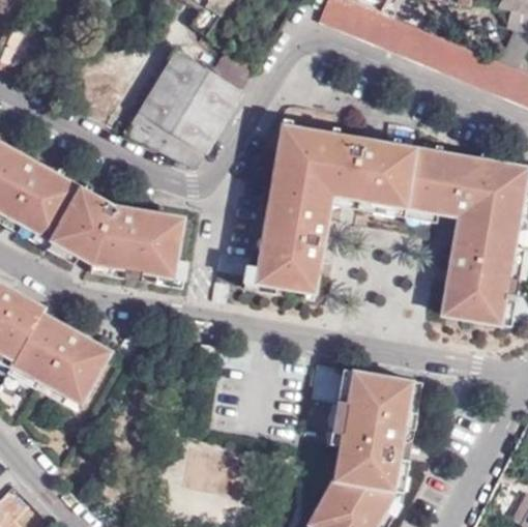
[(185,0),(200,8),(216,19),(222,11),(229,0),(185,0)]
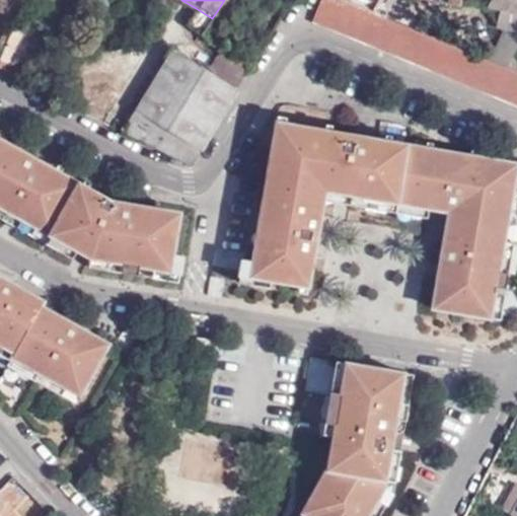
[(491,87),(516,97),(516,69),(508,66),(494,60),(459,46),(380,13),(374,11),(348,0),(327,0),(319,17),(491,87)]
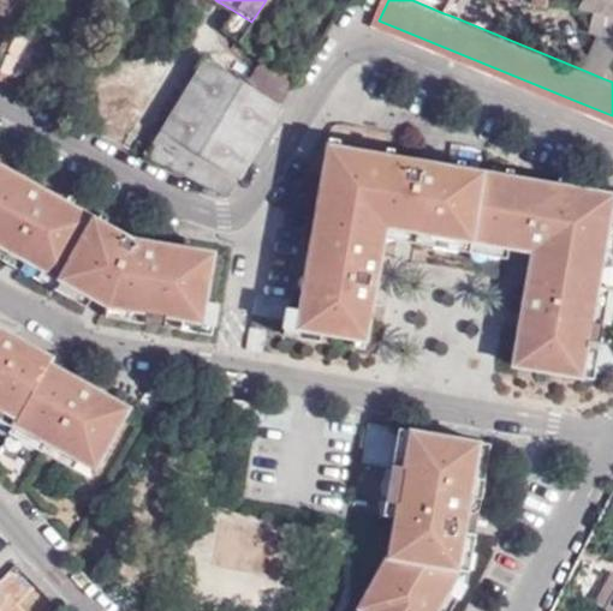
[(412,0),(444,13),(447,5),(450,0),(412,0)]
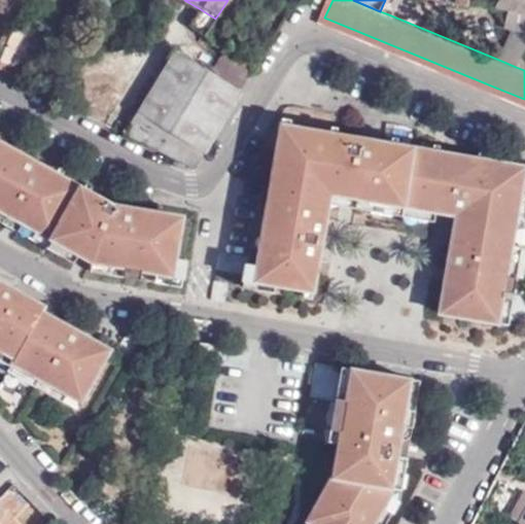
[(499,0),(491,18),(514,24),(524,26),(524,0),(499,0)]
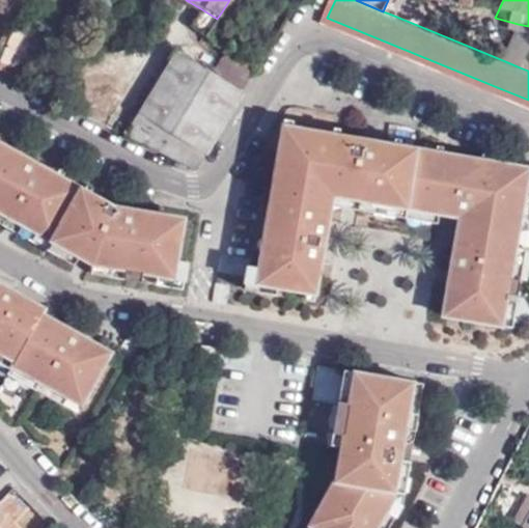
[(389,14),(392,6),(386,4),(383,11),(389,14)]
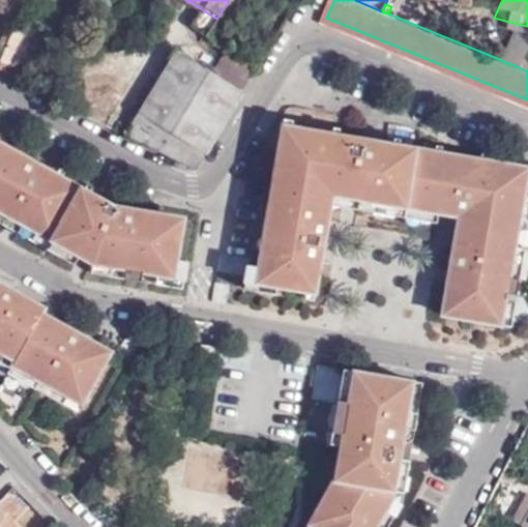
[(200,8),(188,24),(205,34),(216,19),(200,8)]
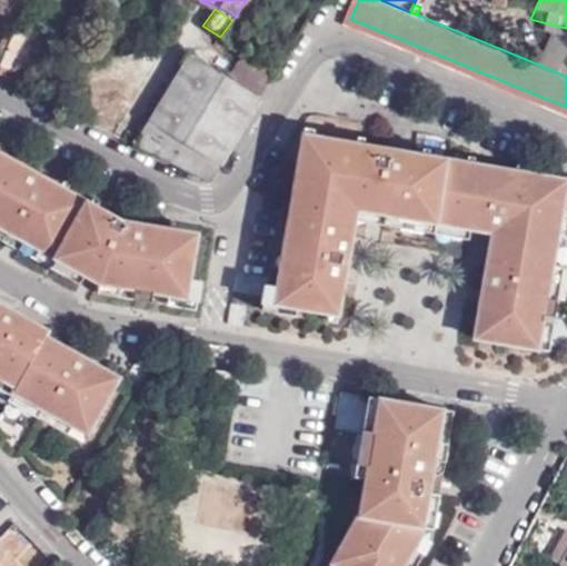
[(237,48),(255,23),(238,12),(232,20),(220,37),(237,48)]
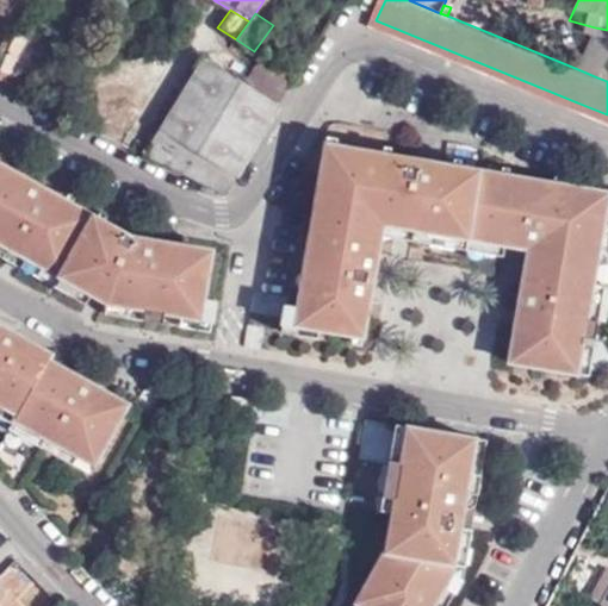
[(607,30),(595,27),(591,41),(607,45),(607,30)]
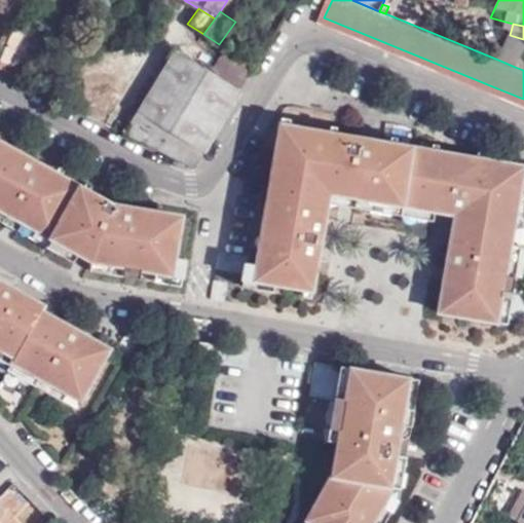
[(9,37),(0,60),(0,66),(3,68),(7,59),(10,60),(23,29),(13,26),(9,37)]
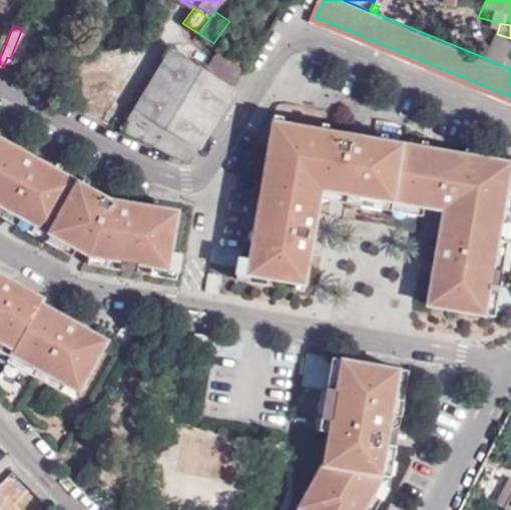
[(9,36),(0,33),(0,58),(9,36)]
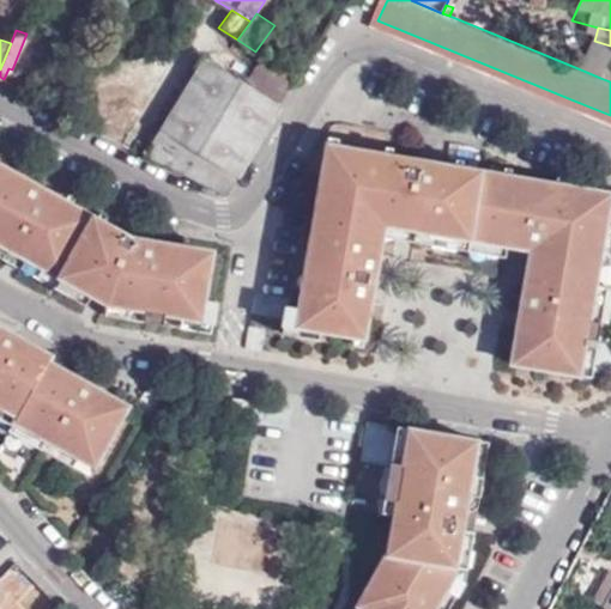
[(46,72),(56,62),(49,53),(37,64),(46,72)]
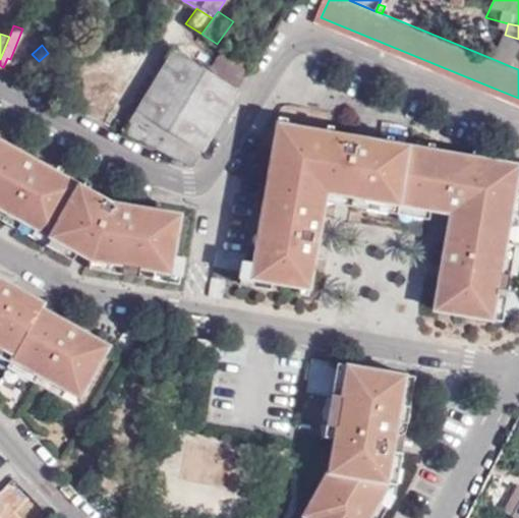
[(221,46),(207,68),(238,89),(251,66),(239,58),(221,46)]
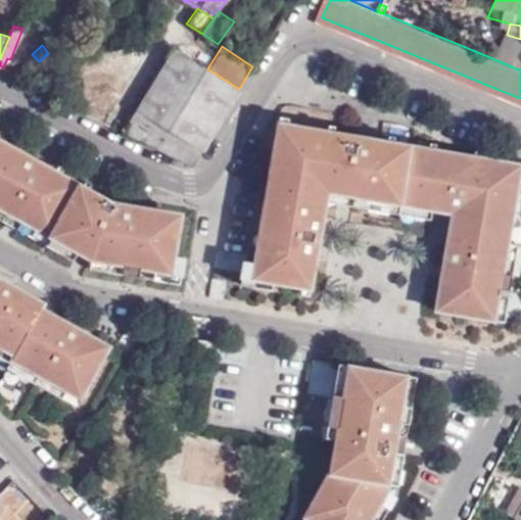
[(174,47),(135,108),(137,109),(202,149),(239,89),(207,68),(174,47)]
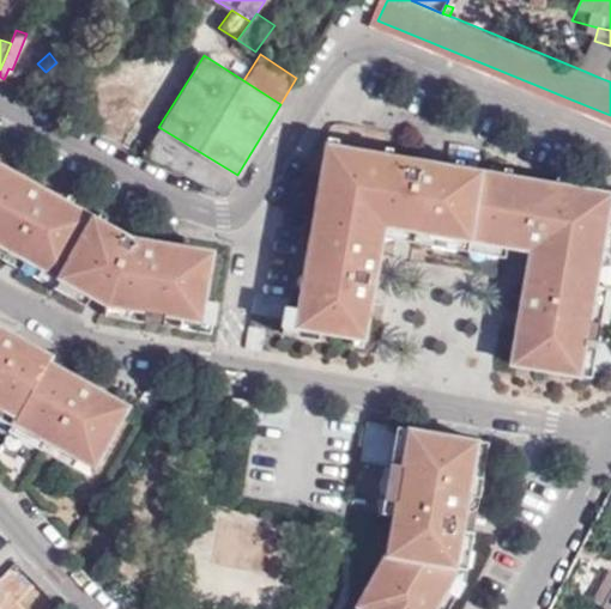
[(303,67),(288,58),(282,68),(296,78),(303,67)]
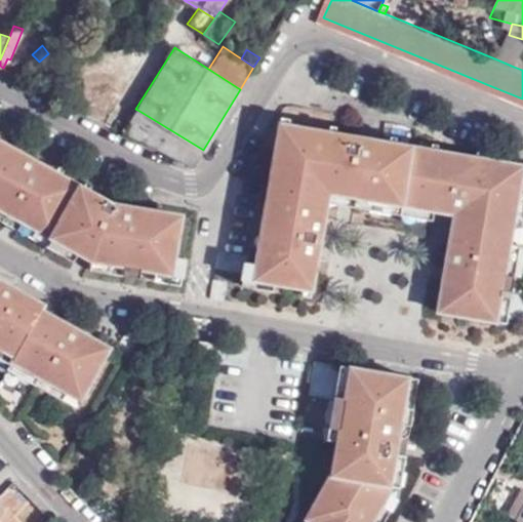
[(522,64),(516,61),(514,67),(522,70),(522,64)]
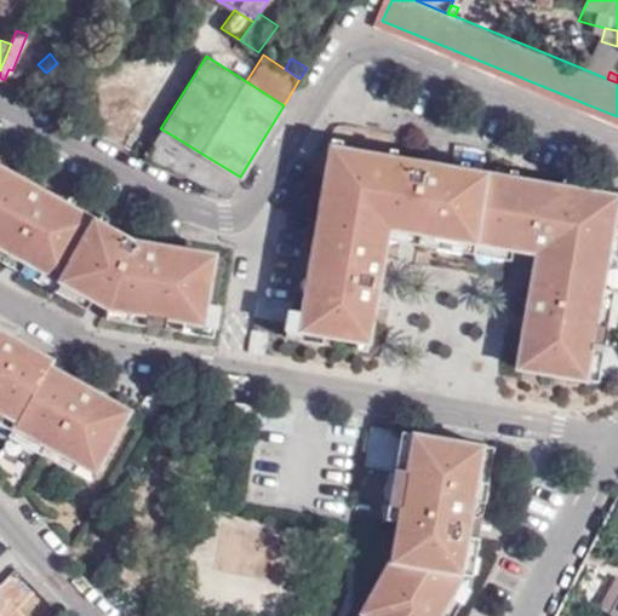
[(162,130),(146,155),(228,196),(240,177),(162,130)]
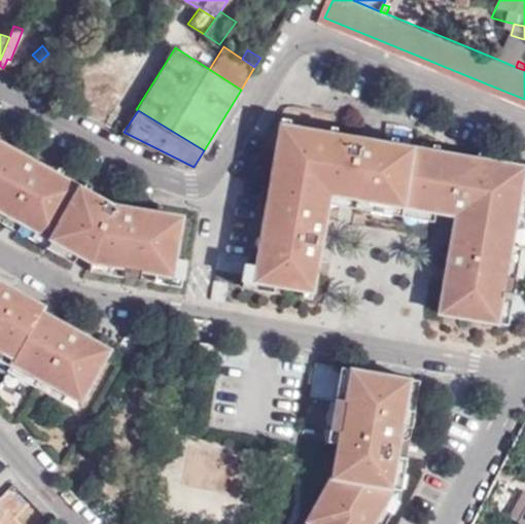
[(312,218),(315,199),(456,223),(441,312),(500,322),(504,295),(515,298),(519,276),(509,275),(514,244),(505,242),(510,222),(515,223),(524,166),(524,164),(384,140),(383,147),(353,142),(354,135),(291,125),(281,123),(268,205),(259,204),(245,287),(313,300),(319,268),(313,267),(317,243),(323,244),(326,221),(312,218)]
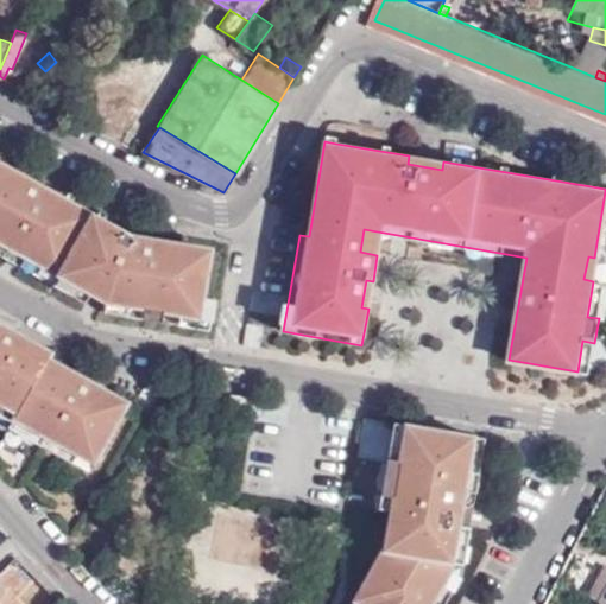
[(0,241),(96,296),(100,288),(115,297),(113,302),(151,307),(150,319),(168,323),(170,311),(206,317),(216,252),(139,239),(0,161),(0,241)]
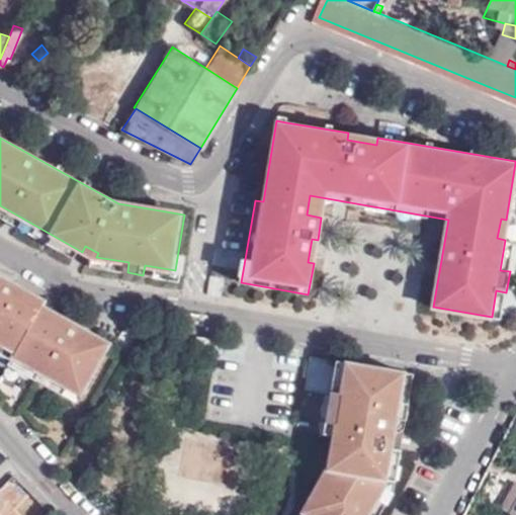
[(81,330),(82,327),(40,305),(46,296),(17,282),(15,284),(4,278),(5,275),(0,272),(0,340),(17,350),(14,355),(43,369),(37,379),(53,388),(58,377),(82,391),(108,341),(97,334),(95,337),(81,330)]
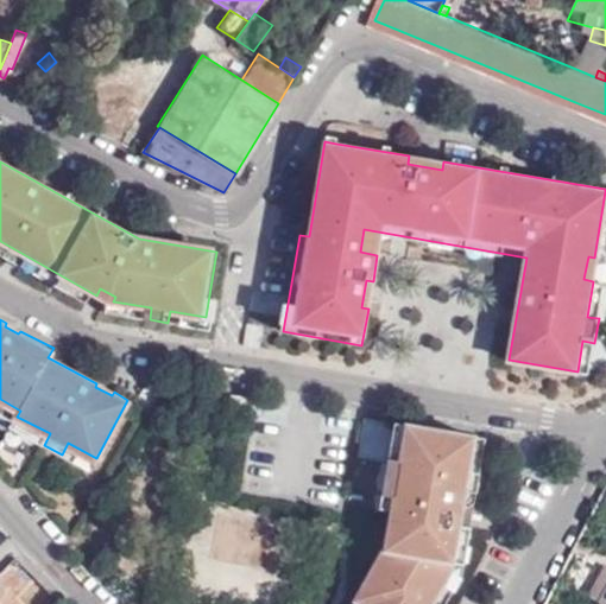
[(363,412),(357,450),(387,455),(393,417),(363,412)]
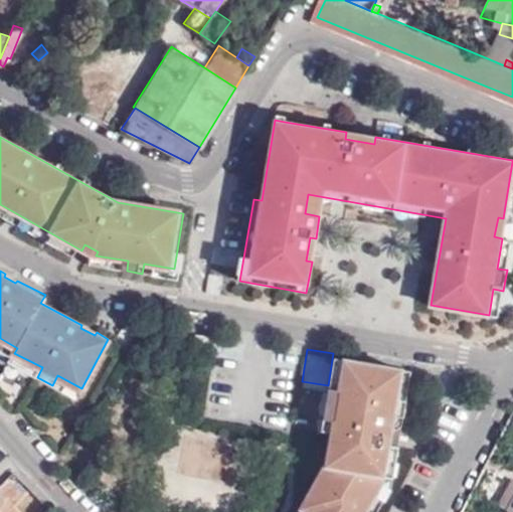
[(323,418),(331,419),(324,464),(298,509),(303,511),(367,511),(381,487),(385,464),(377,462),(379,447),(396,449),(409,370),(333,357),(323,418)]
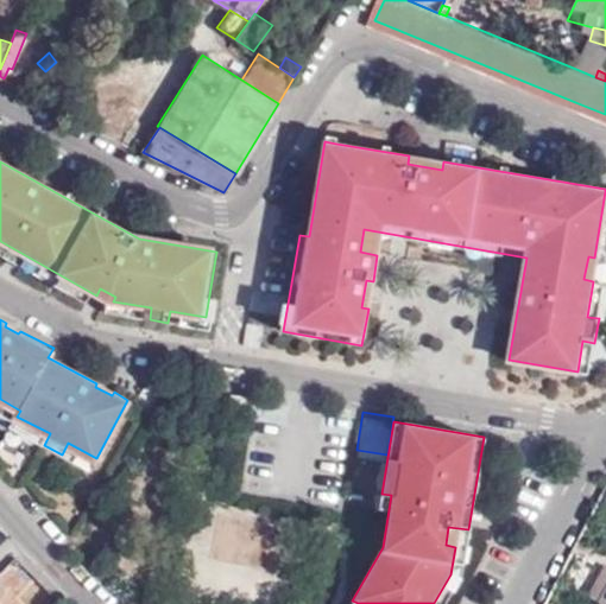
[(26,582),(6,561),(0,567),(11,580),(4,587),(18,603),(23,603),(13,595),(26,582)]
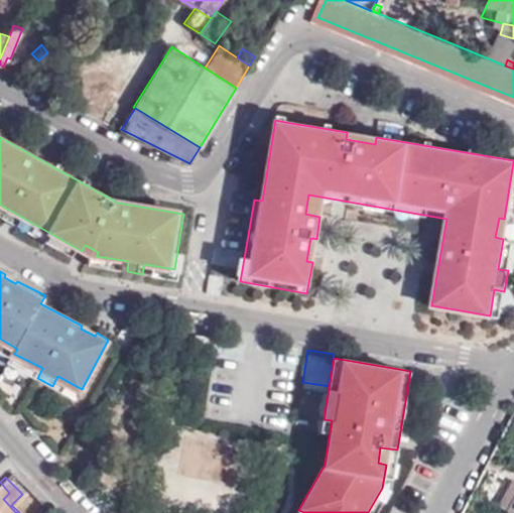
[(500,502),(512,509),(513,504),(513,477),(513,478),(500,502)]
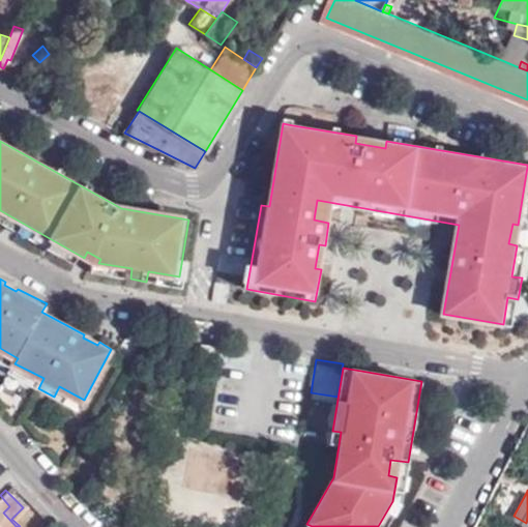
[(3,513),(9,506),(0,495),(0,509),(2,511),(3,513)]
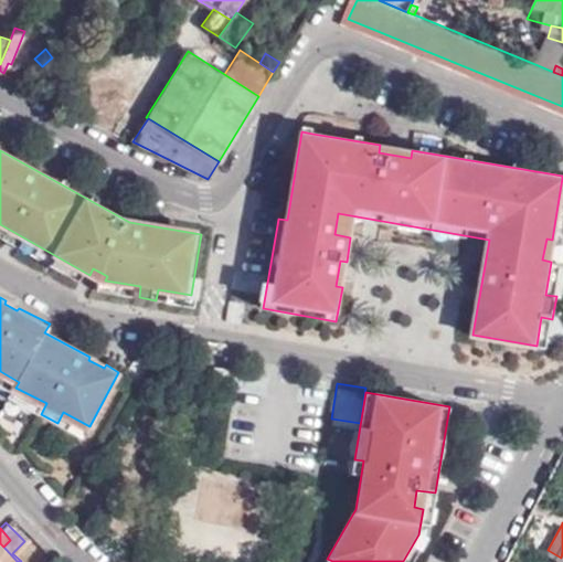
[(0,561),(17,561),(3,547),(2,545),(0,550),(0,561)]
